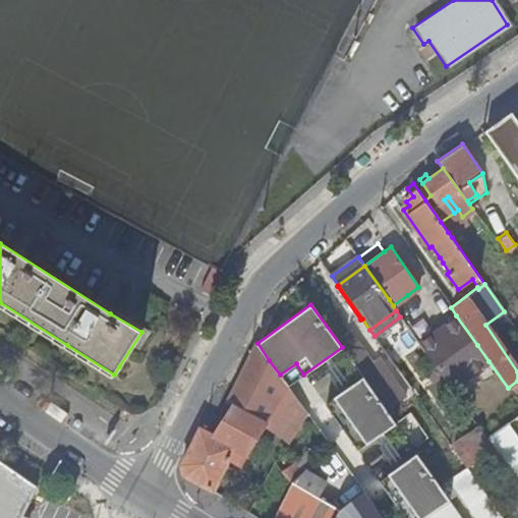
[(477,345),(456,315),(418,342),(439,370),(451,388),(488,361),(477,345)]
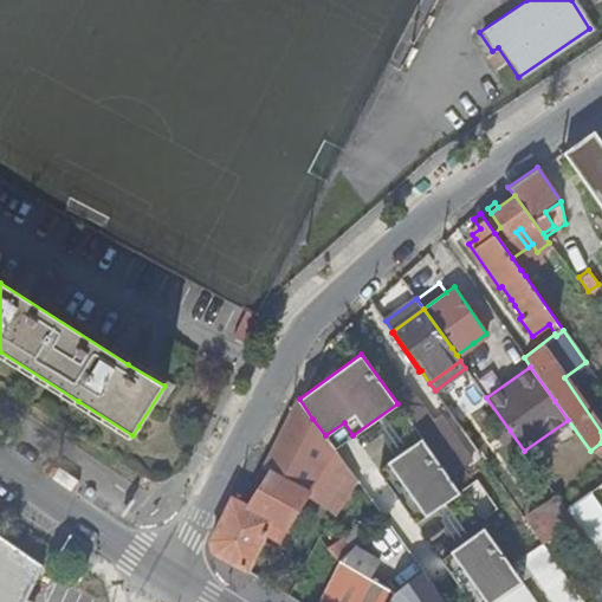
[(427,412),(406,383),(394,392),(415,421),(427,412)]
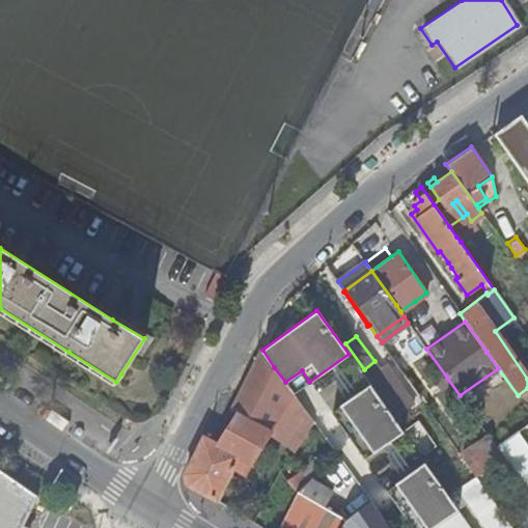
[(241,459),(238,464),(247,469),(271,431),(296,445),(313,420),(294,393),(290,389),(285,382),(274,367),(262,350),(260,349),(230,410),(237,413),(217,444),(214,442),(203,436),(184,472),(188,483),(216,500),(235,463),(239,456),(241,459)]
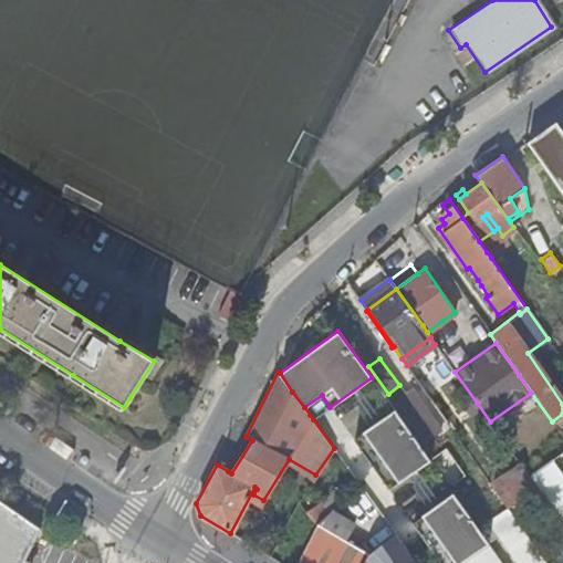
[(395,404),(409,425),(420,416),(400,387),(392,394),(397,403),(395,404)]
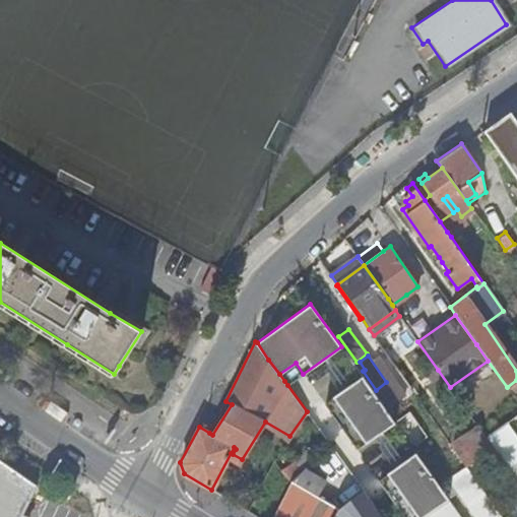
[(296,363),(279,374),(284,381),(287,385),(303,374),(296,363)]
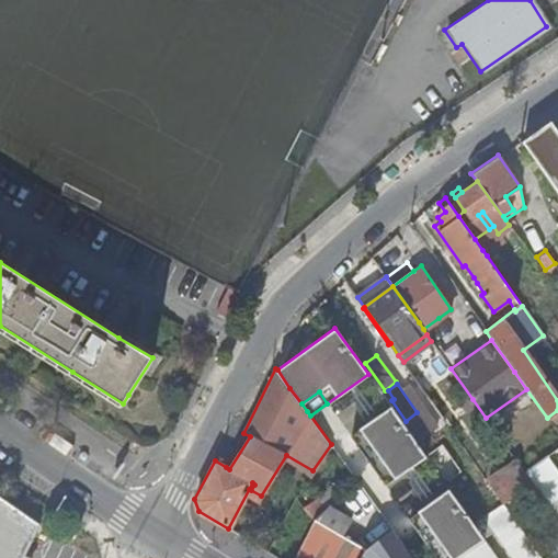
[(436,416),(424,393),(413,399),(426,421),(436,416)]
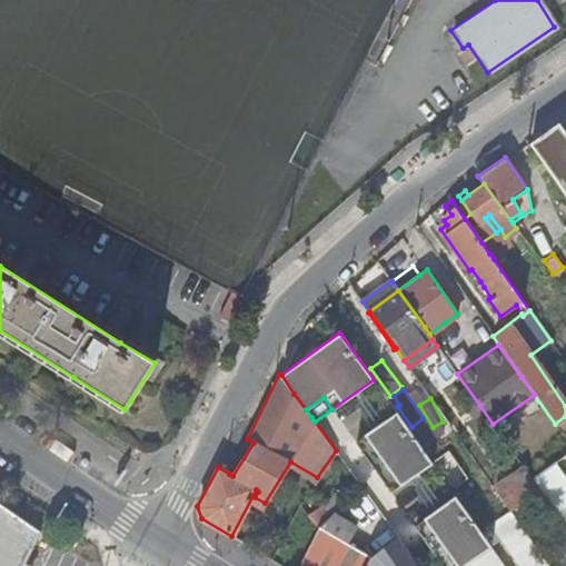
[(396,411),(355,442),(390,492),(432,460),(396,411)]
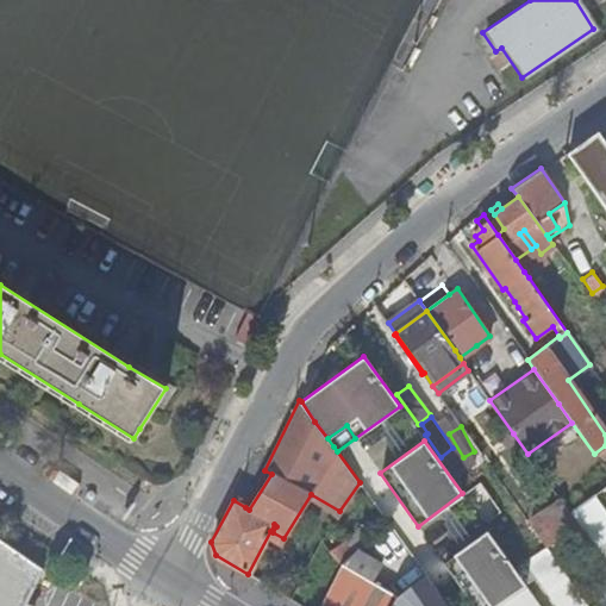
[(605,507),(594,492),(568,510),(605,564),(605,507)]
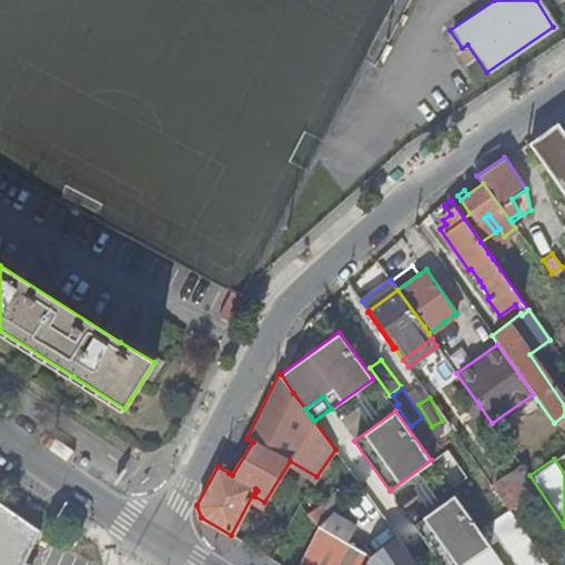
[(308,514),(315,525),(334,510),(340,505),(345,501),(347,498),(339,487),(308,514)]
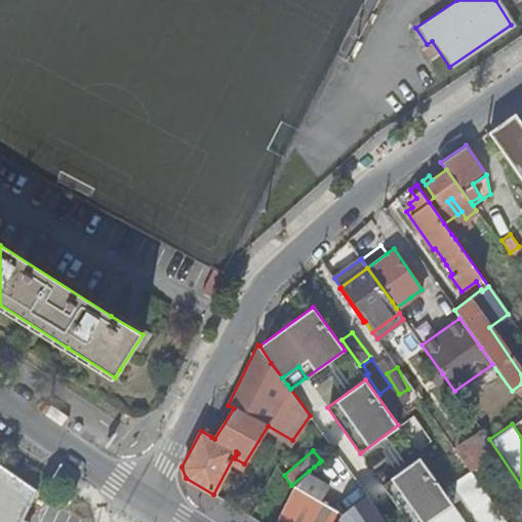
[(419,455),(382,484),(407,521),(425,521),(429,520),(449,504),(452,502),(440,484),(419,455)]
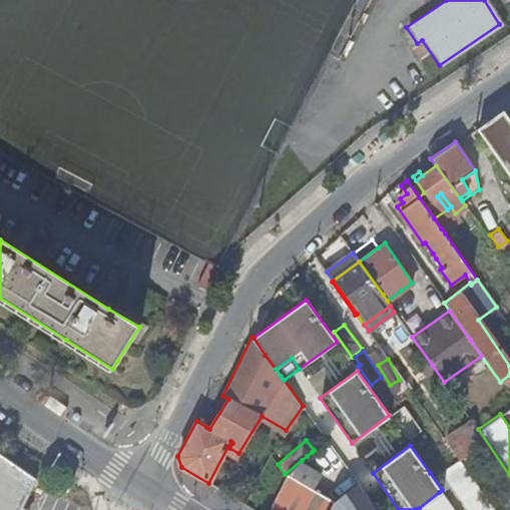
[(315,457),(312,452),(307,456),(311,461),(315,457)]
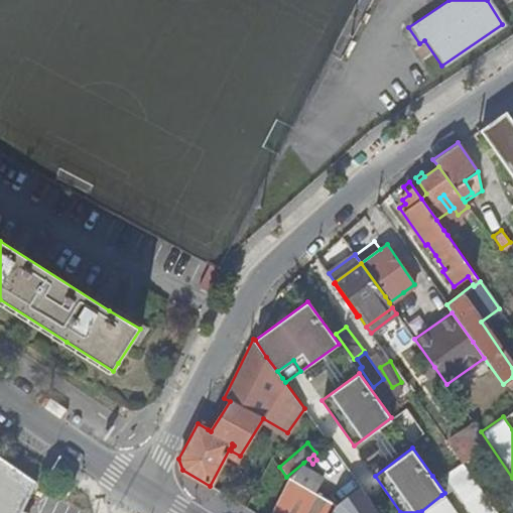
[(33,482),(0,458),(0,491),(24,502),(33,482)]
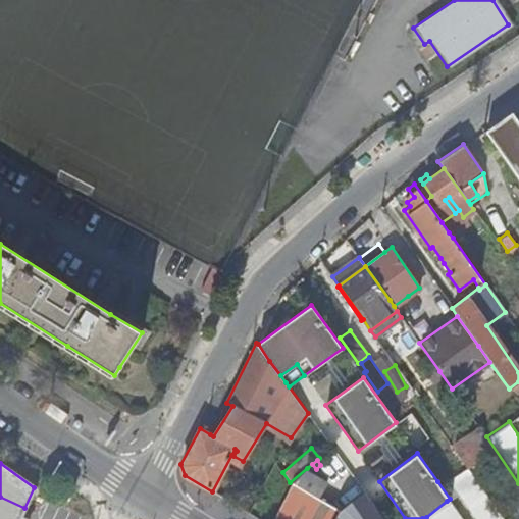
[(290,482),(290,484),(277,509),(272,518),(332,518),(348,495),(328,483),(307,468),(290,482)]
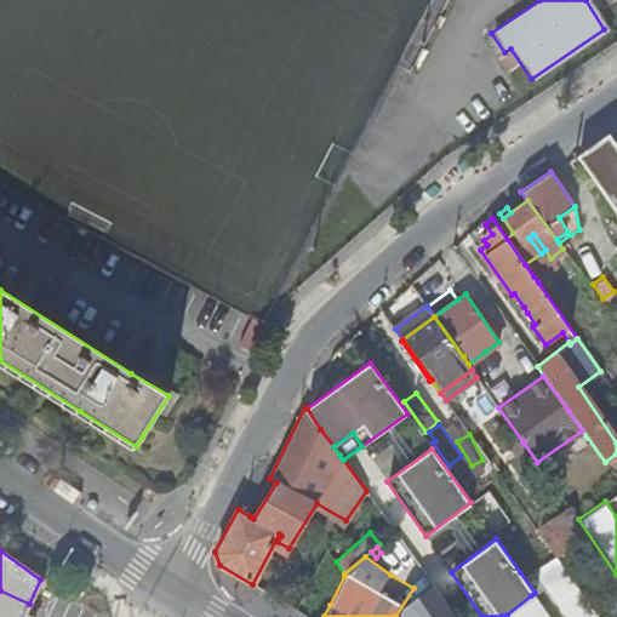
[(567,616),(598,616),(555,556),(536,570),(567,616)]
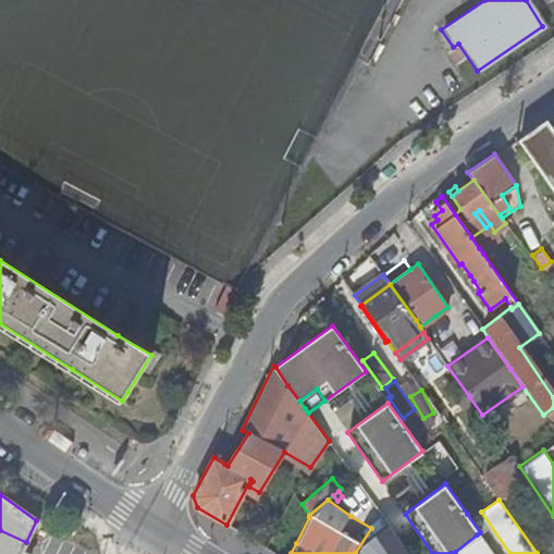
[(402,553),(399,551),(404,546),(388,522),(374,533),(393,553),(392,553),(402,553)]
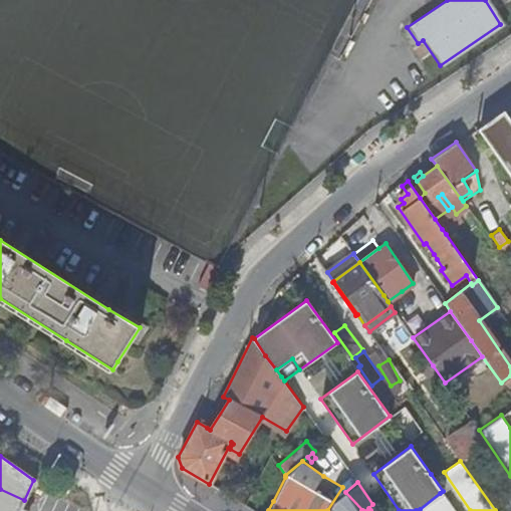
[(18,510),(20,508),(24,500),(0,489),(0,510),(18,510)]
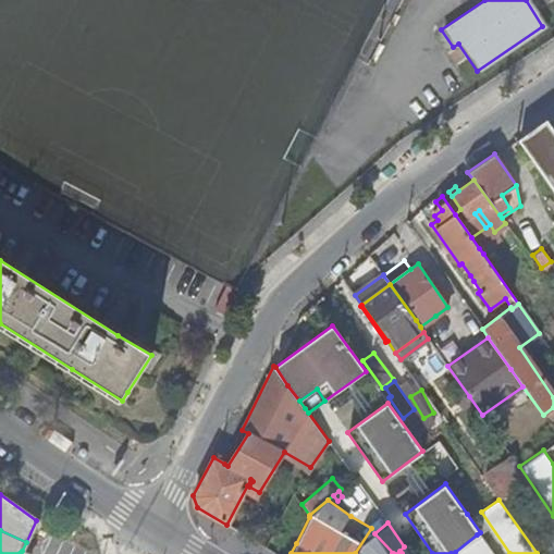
[(491,553),(477,534),(455,552),(456,553),(491,553)]
